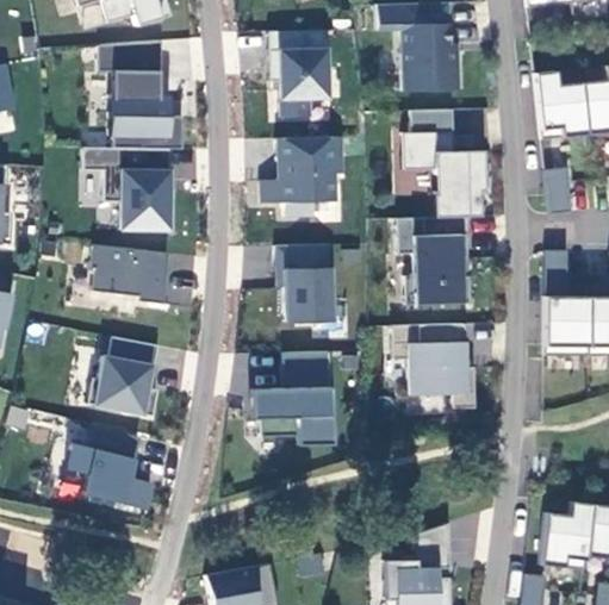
[(75,0),(76,5),(94,0),(99,0),(106,22),(132,14),(135,24),(169,14),(165,0),(75,0)]
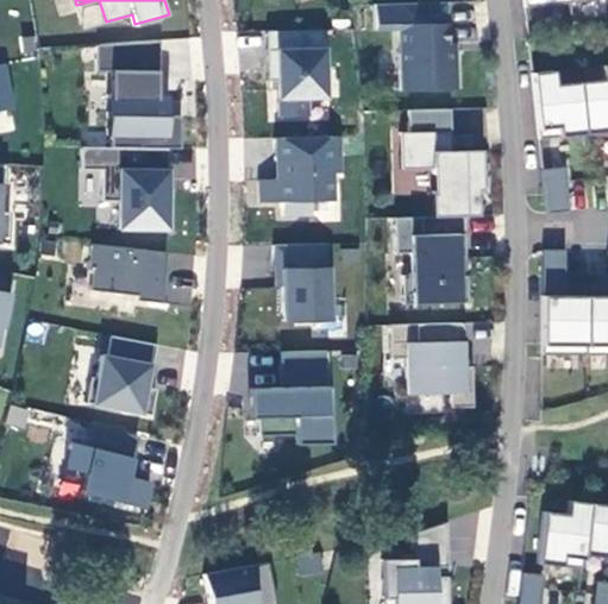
[(449,4),(401,6),(403,93),(461,92),(459,52),(450,52),(449,4)]
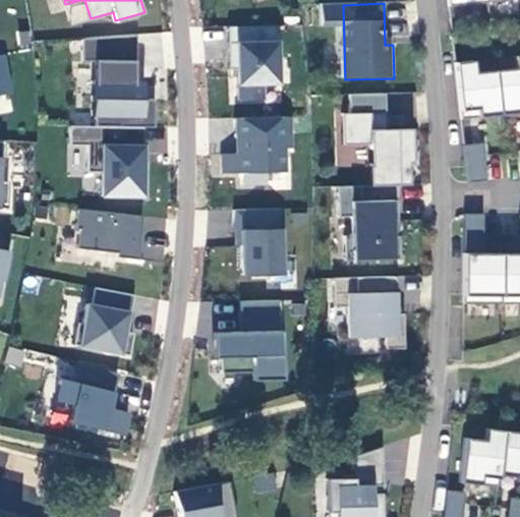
[(277,24),(229,25),(230,68),(233,68),(238,68),(238,75),(239,99),(264,98),(264,82),(279,82),(277,24)]
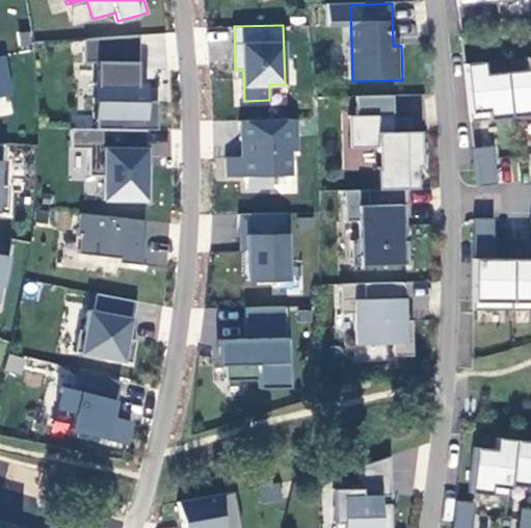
[(232,53),(231,27),(212,28),(213,54),(232,53)]
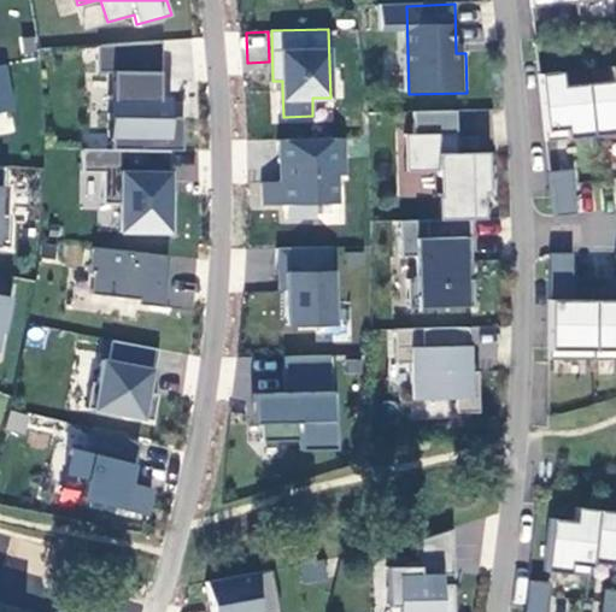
[(163,40),(99,45),(99,71),(113,71),(113,94),(110,94),(110,135),(113,136),(113,148),(170,149),(183,149),(183,117),(169,116),(169,96),(159,96),(159,72),(163,72),(163,40)]
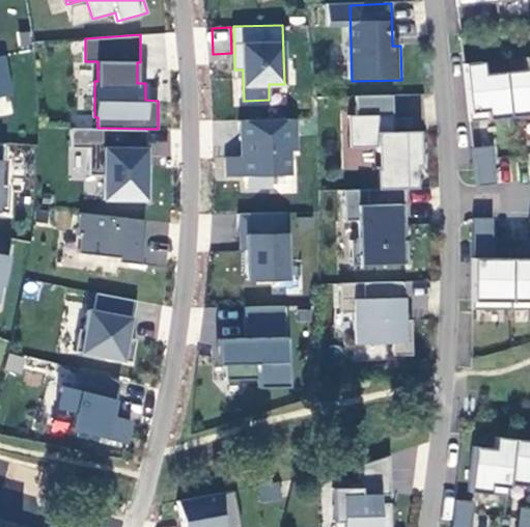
[(0,91),(11,90),(4,52),(0,52),(0,91)]
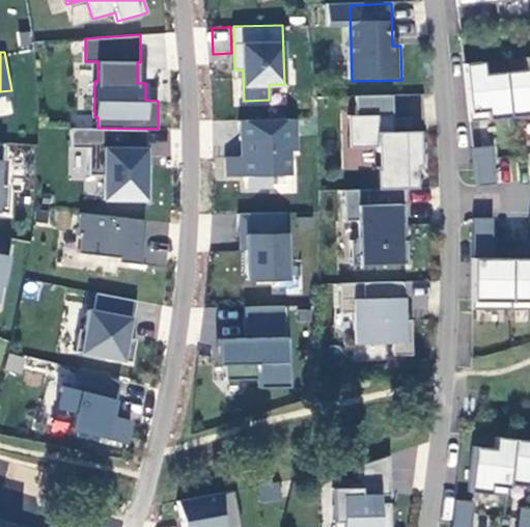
[(529,58),(528,58),(529,71),(508,73),(513,117),(529,115),(529,58)]
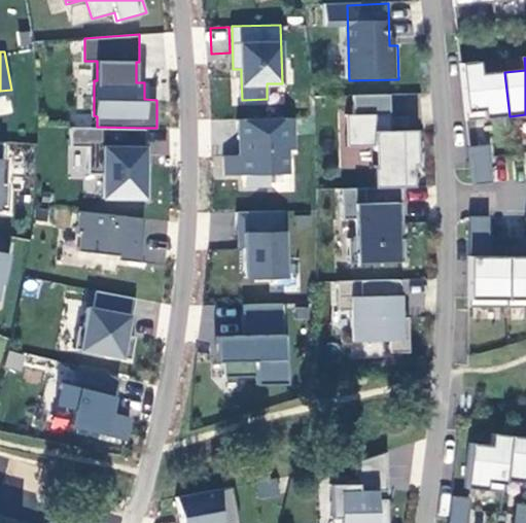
[(469,121),(510,116),(504,72),(484,74),(483,62),(463,64),(469,121)]
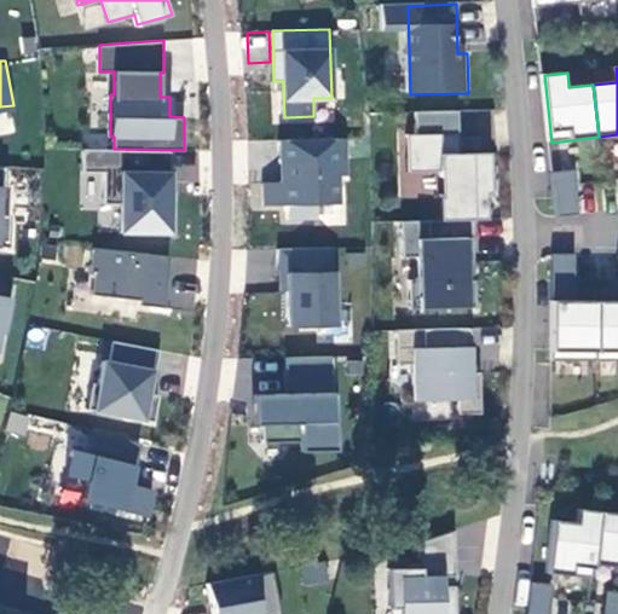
[(489,221),(487,196),(492,196),(491,155),(467,156),(462,156),(462,140),(461,114),(419,115),(419,137),(410,138),(411,175),(443,174),(444,222),(475,222),(489,221)]
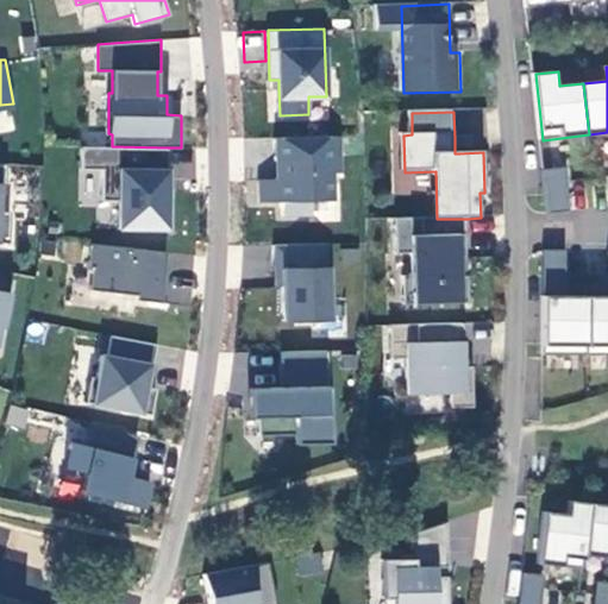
[(258,175),(259,197),(334,195),(334,168),(342,168),(340,131),(274,133),(275,174),(258,175)]
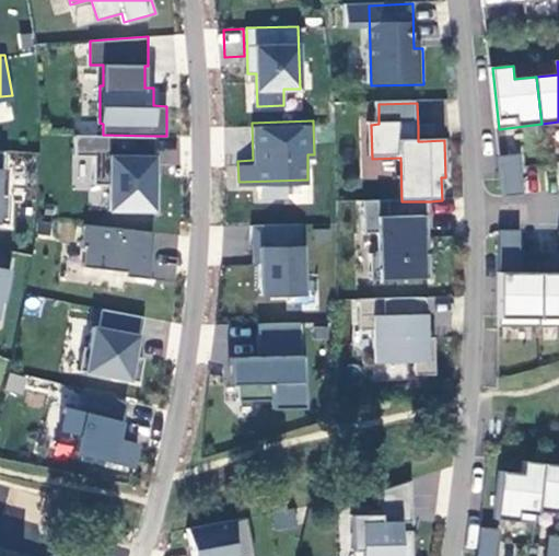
[(93,184),(108,184),(108,209),(158,210),(158,174),(153,174),(154,136),(103,135),(74,135),(74,147),(94,147),(94,155),(93,184)]
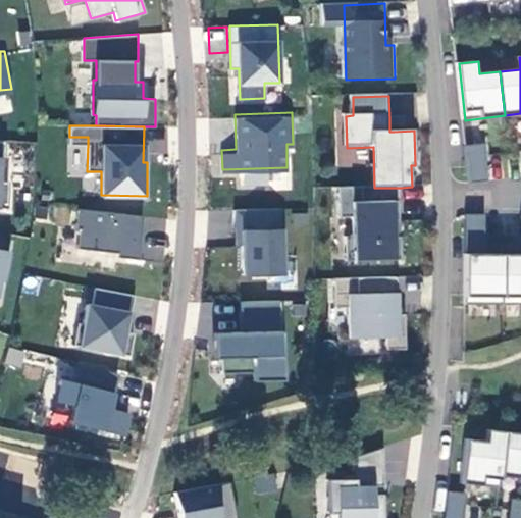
[(468,146),(472,184),(491,182),(486,144),(468,146)]
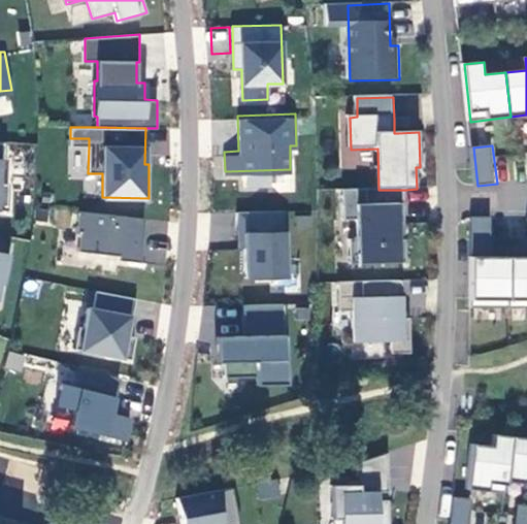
[(405,190),(379,190),(367,191),(367,197),(346,198),(346,222),(359,222),(360,241),(353,241),(353,266),(408,264),(408,241),(402,241),(401,225),(406,225),(405,190)]
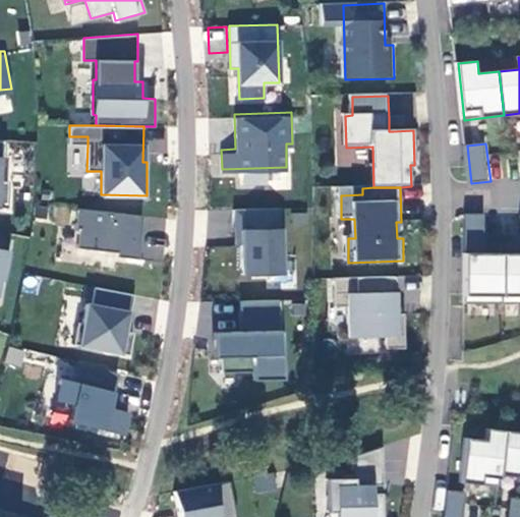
[(137,259),(142,215),(78,208),(76,227),(79,228),(77,247),(117,251),(117,255),(137,259)]
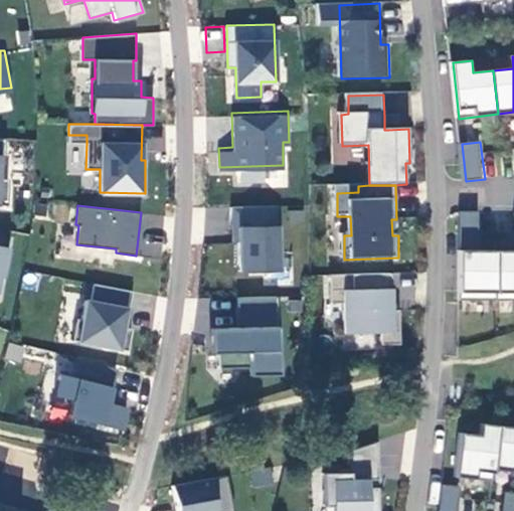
[(279,205),(232,206),(232,227),(238,227),(239,240),(239,271),(280,270),(279,205)]
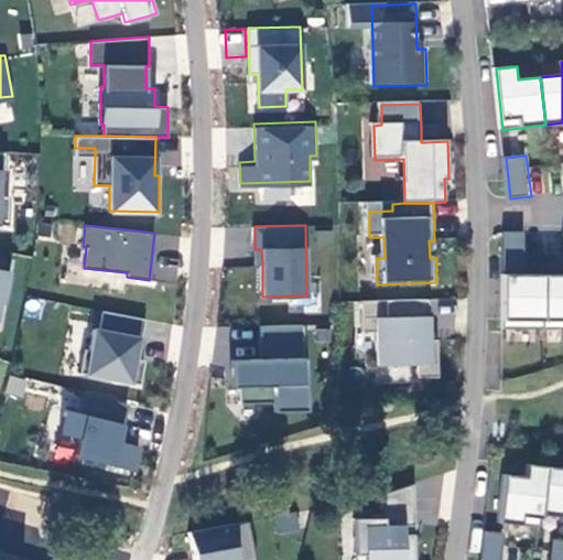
[(506,335),(549,335),(549,280),(521,280),(521,269),(529,269),(529,238),(506,238),(506,335)]
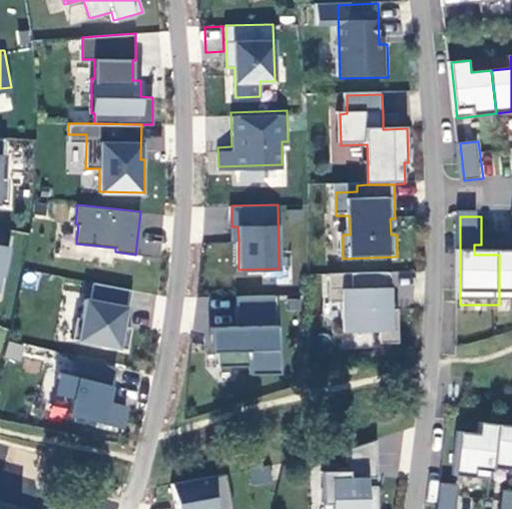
[(9,227),(0,225),(0,273),(2,274),(9,227)]
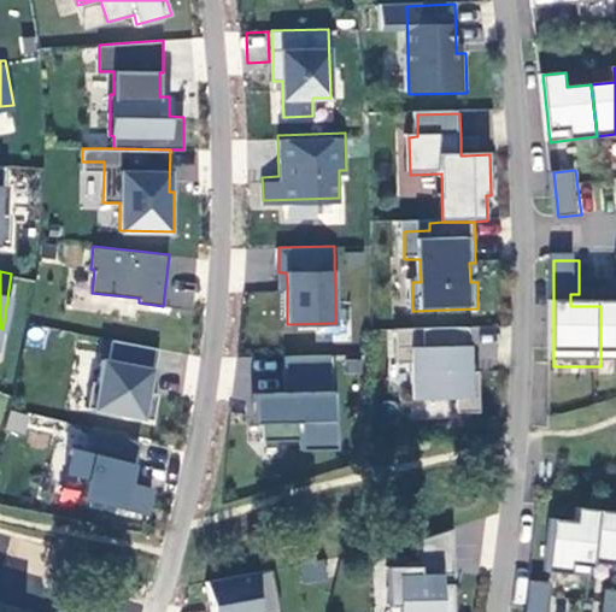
[(615,306),(600,306),(600,366),(615,366),(615,306)]
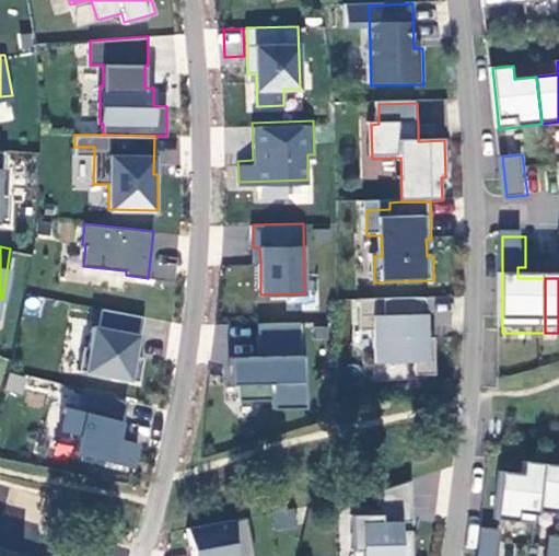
[(430,329),(430,327),(429,300),(362,302),(363,333),(376,333),(377,366),(418,365),(418,378),(439,377),(438,339),(427,340),(427,329),(430,329)]
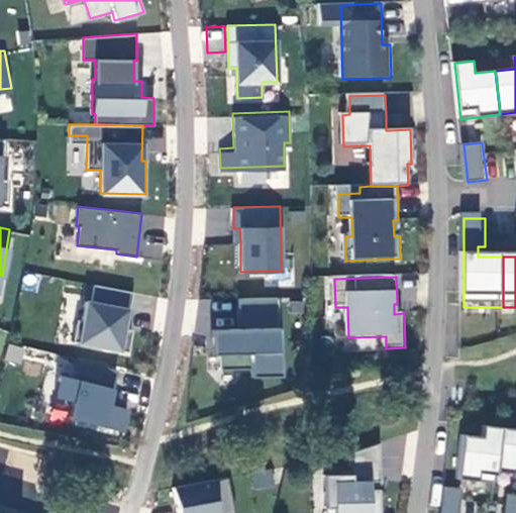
[(133,290),(94,282),(90,301),(86,301),(82,320),(77,319),(73,341),(128,351),(132,329),(127,328),(123,328),(125,314),(126,310),(129,310),(133,290)]
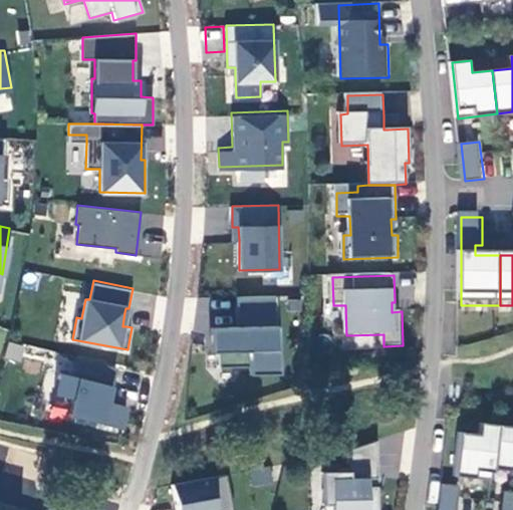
[(277,295),(237,296),(237,326),(210,327),(210,352),(218,352),(218,367),(248,366),(248,374),(278,373),(277,295)]
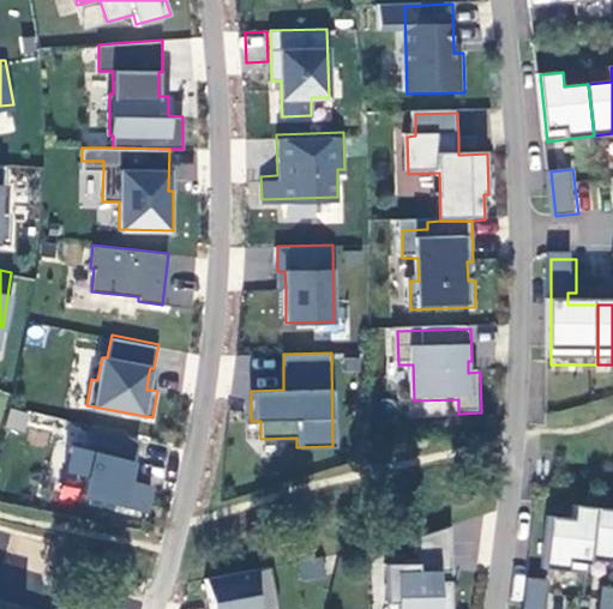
[(480,372),(472,359),(472,361),(468,361),(468,373),(480,372)]
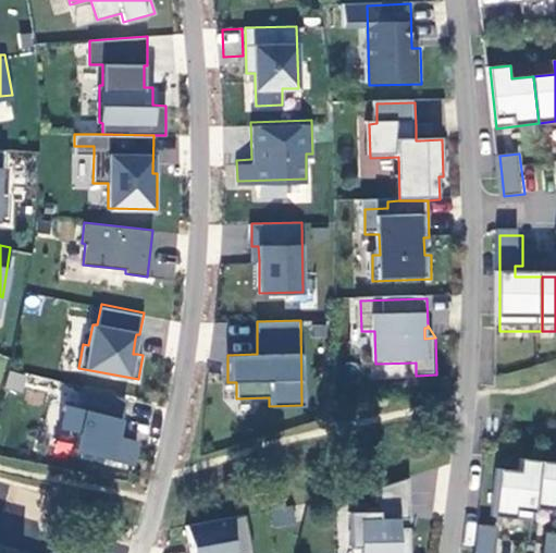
[(116,435),(126,398),(85,388),(79,407),(65,404),(59,428),(78,432),(74,451),(132,465),(138,441),(116,435)]
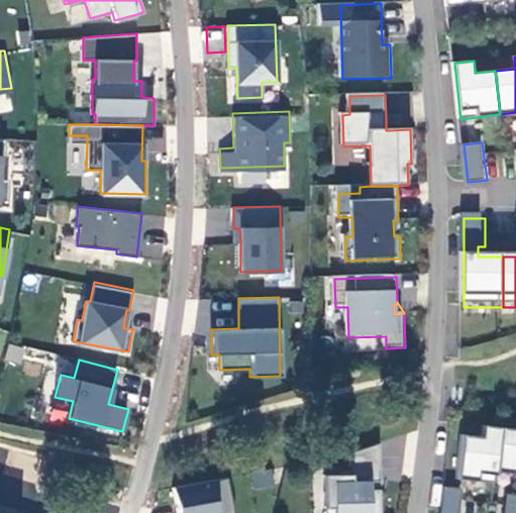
[(501,474),(506,430),(488,427),(487,439),(468,437),(462,482),(499,486),(501,474)]
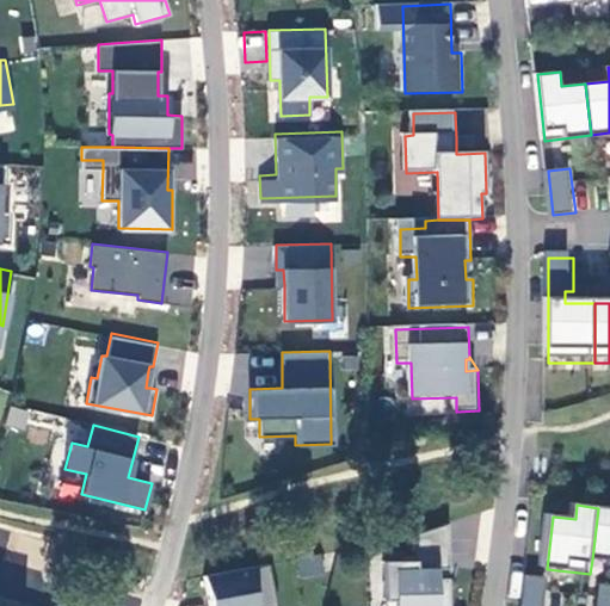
[(609,508),(598,508),(592,560),(609,562),(609,508)]
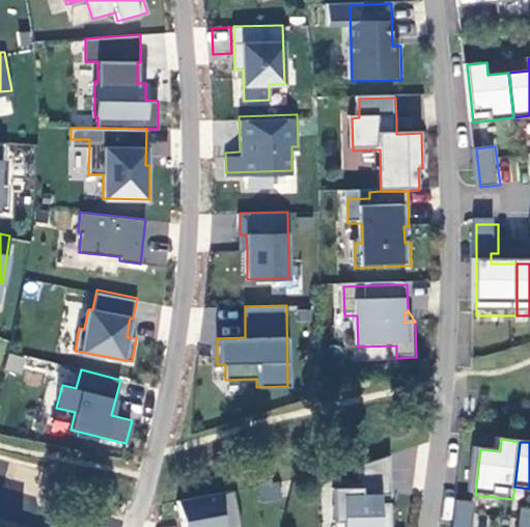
[(383,498),(392,498),(391,460),(363,469),(364,491),(337,492),(338,526),(346,526),(395,526),(395,506),(384,506),(383,498)]
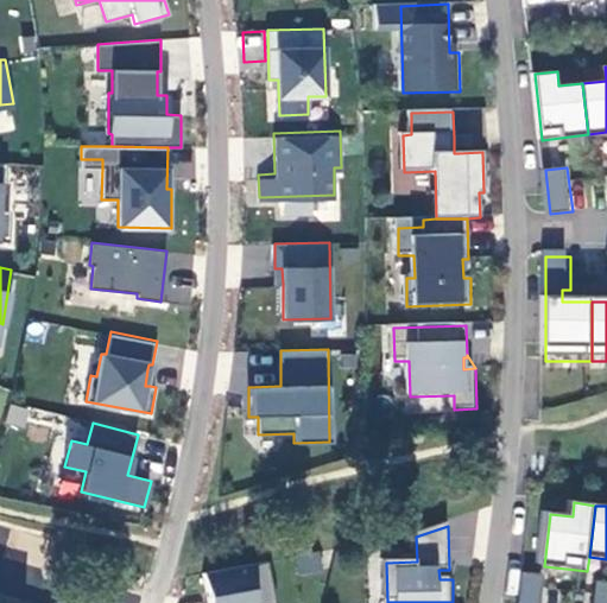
[(299,570),(323,567),(321,546),(296,550),(299,570)]
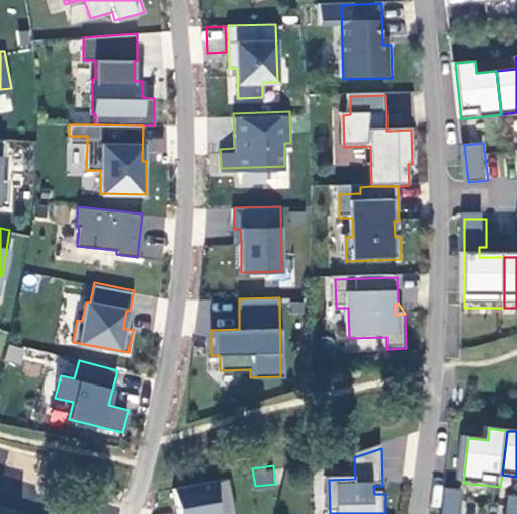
[(234,513),(229,481),(174,489),(177,513),(234,513)]
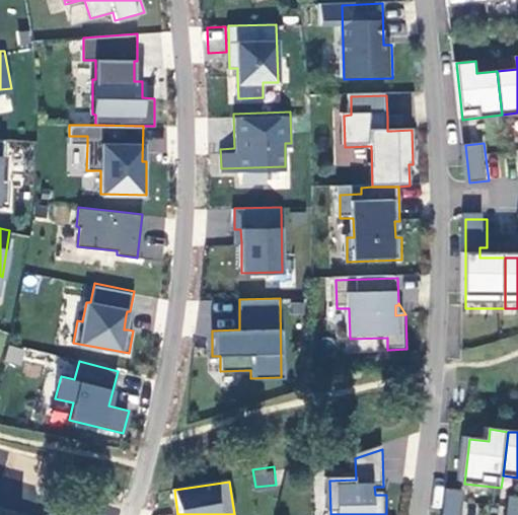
[(465,514),(468,491),(450,489),(446,514),(465,514)]
